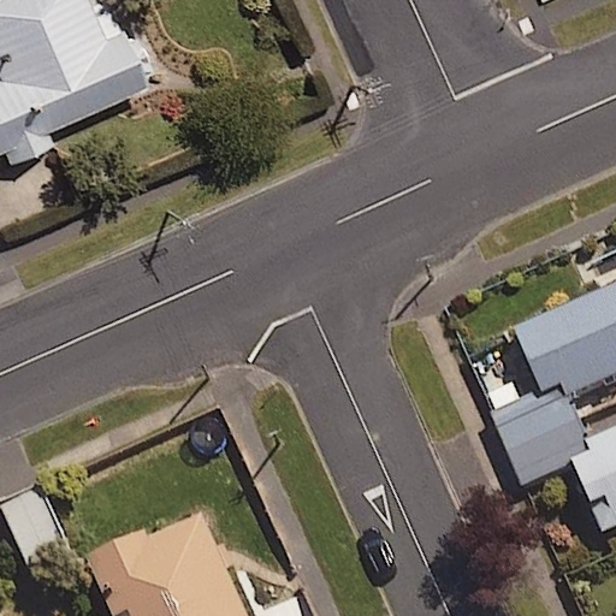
[(93,0),(13,0),(0,6),(0,61),(10,84),(0,88),(0,157),(150,92),(125,35),(111,41),(93,0)]
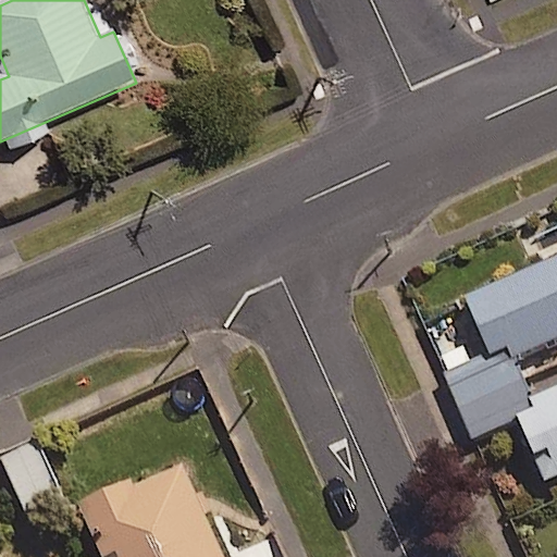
[(556,255),(461,297),(492,368),(556,338),(556,255)]
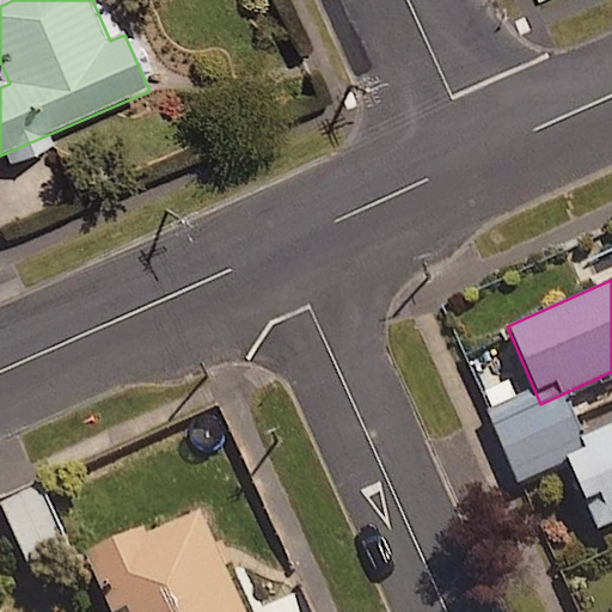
[(611,521),(611,423),(561,447),(597,528),(611,521)]
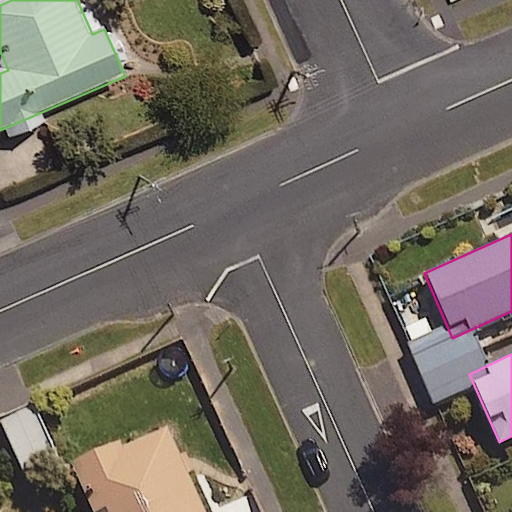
[(56,456),(33,408),(0,423),(0,424),(22,472),(56,456)]
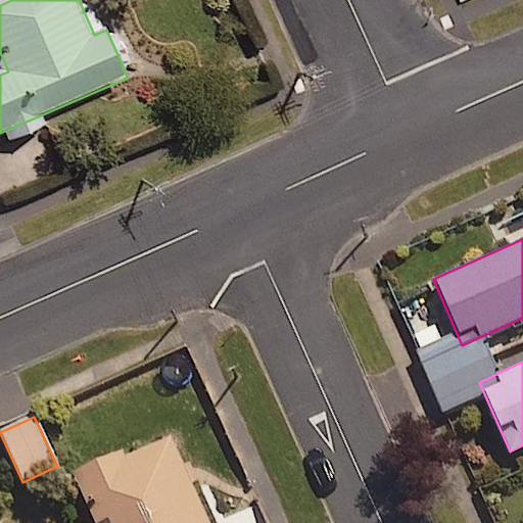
[(218,522),(184,444),(88,487),(103,522),(218,522)]
